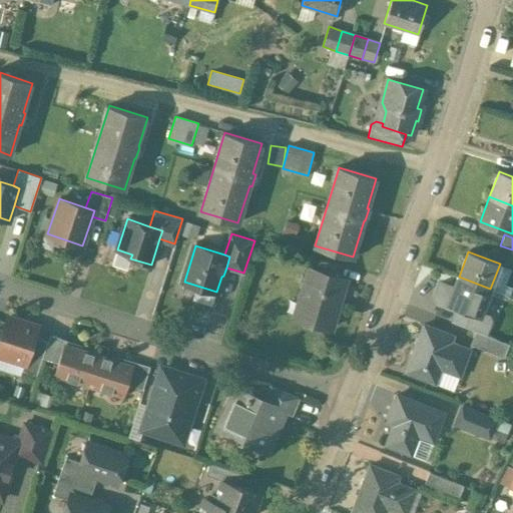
[(337,265),(311,257),(307,271),(310,272),(311,269),(334,276),(337,265)]
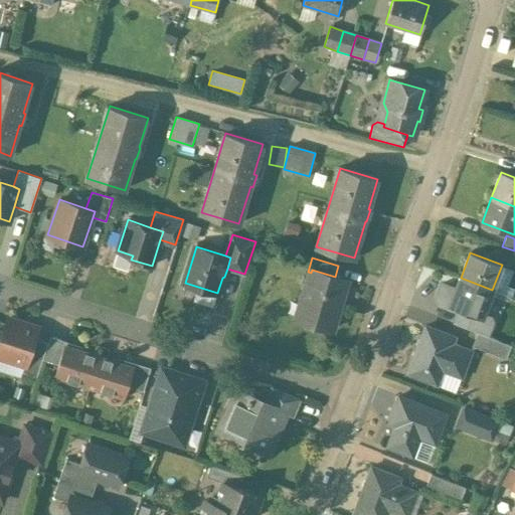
[(335,277),(312,270),(311,273),(304,299),(302,298),(302,300),(309,303),(304,319),(297,317),(296,319),(333,330),(347,281),(335,277)]
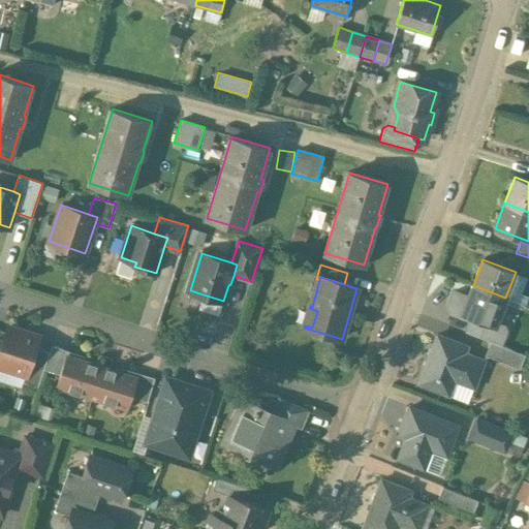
[(473,285),(472,285),(468,297),(455,291),(448,307),(450,312),(462,316),(466,315),(471,321),(473,316),(496,324),(497,322),(506,299),(505,298),(473,285)]
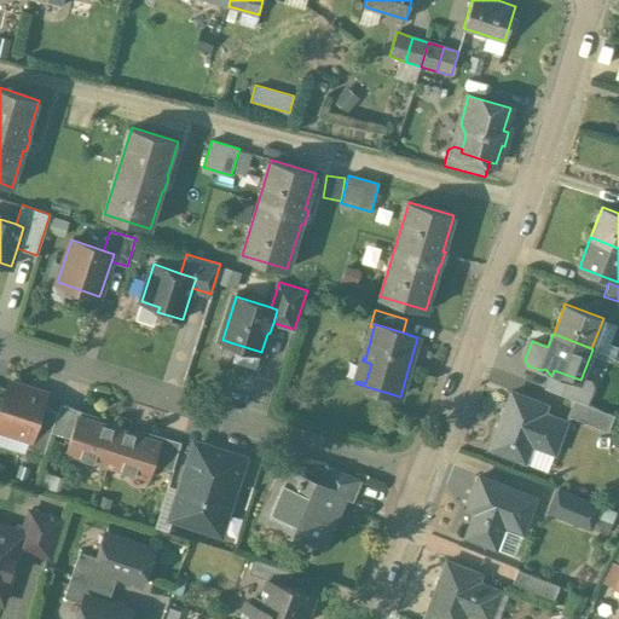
[(580,380),(554,370),(551,376),(547,388),(574,399),(586,404),(593,388),(590,381),(582,377),(580,380)]
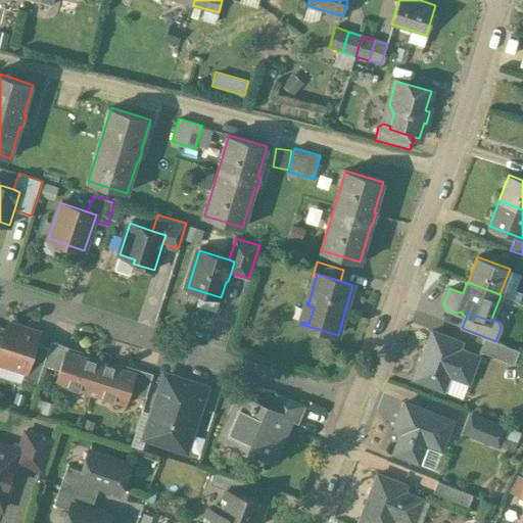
[(39,334),(7,324),(0,346),(0,362),(26,370),(27,371),(36,343),(39,334)]
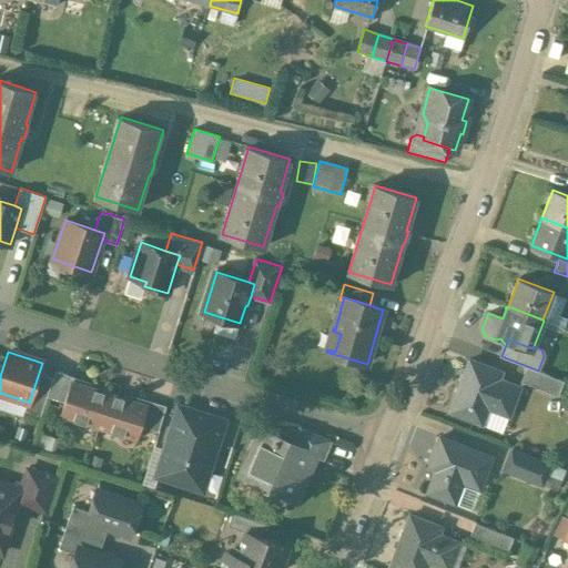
[(504,372),(473,359),(452,412),(484,424),(490,407),(509,414),(520,385),(501,378),(504,372)]
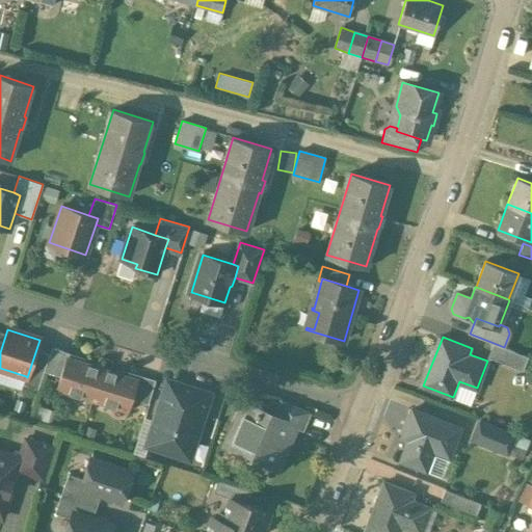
[(504,347),(494,343),(488,357),(523,371),(528,357),(504,347)]
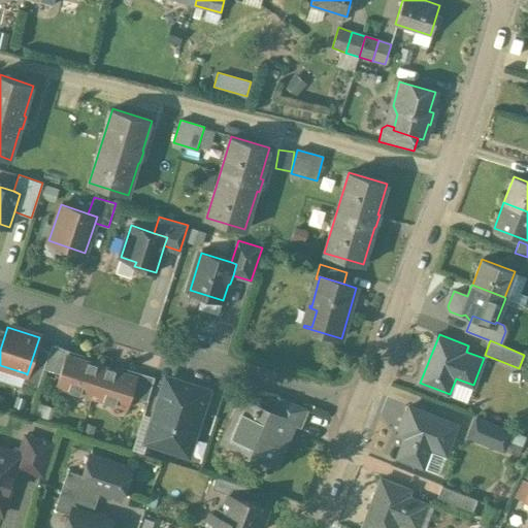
[(69,351),(52,345),(50,352),(44,369),(60,373),(66,354),(67,355),(69,351)]
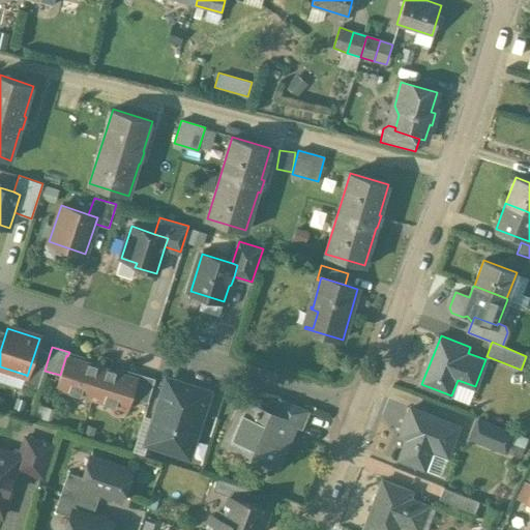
[(50,353),(36,348),(27,376),(26,375),(23,383),(38,388),(45,371),(50,353)]
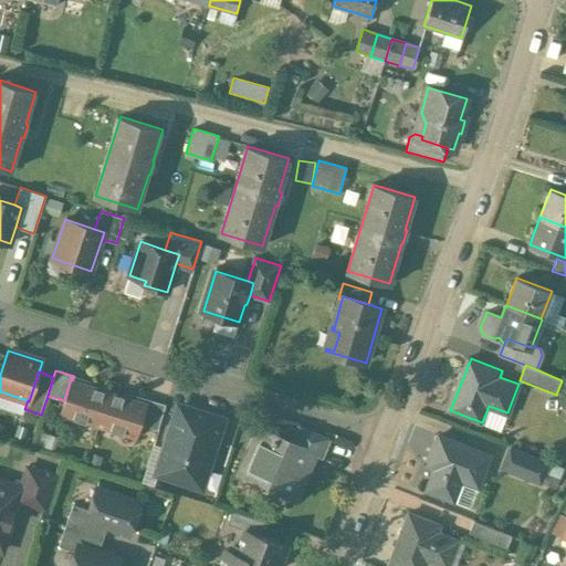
[(72,380),(71,379),(64,400),(60,413),(97,426),(109,391),(72,380)]
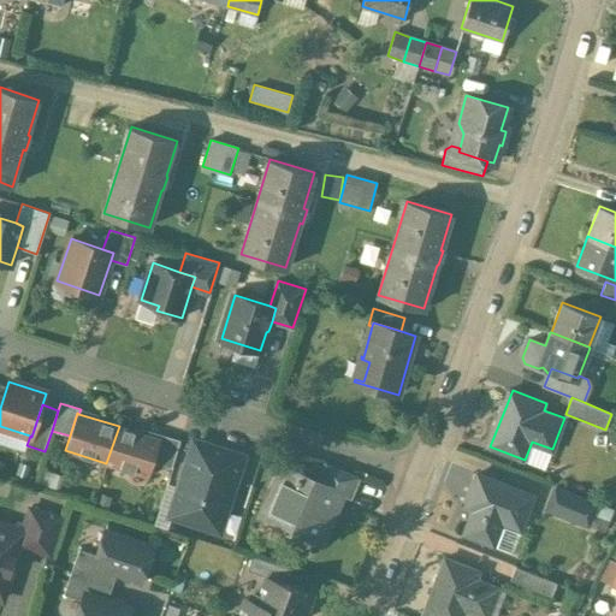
[(159,439),(119,426),(106,463),(148,477),(153,462),(161,439),(159,439)]
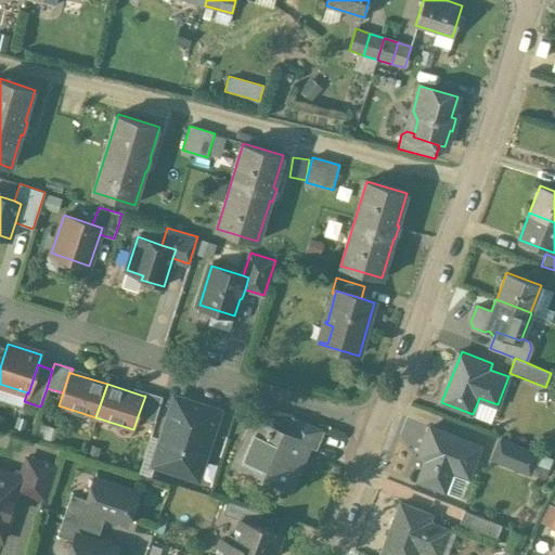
[(163,397),(144,391),(143,396),(145,396),(138,416),(155,422),(163,397)]
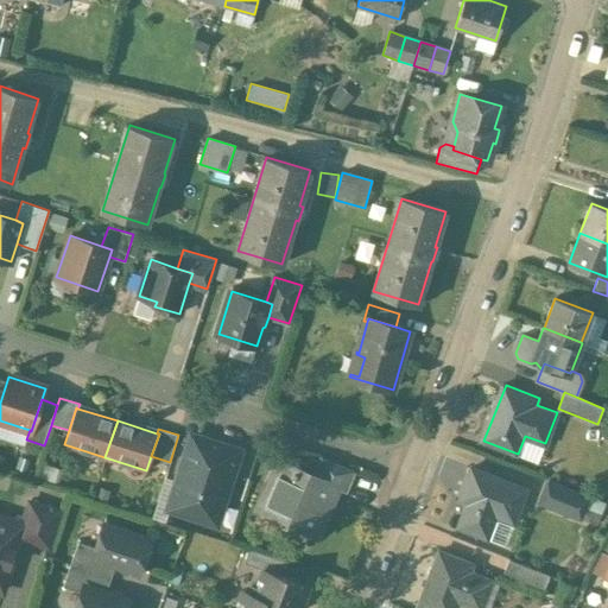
[(171,506),(170,508),(215,523),(238,450),(192,436),(171,506)]
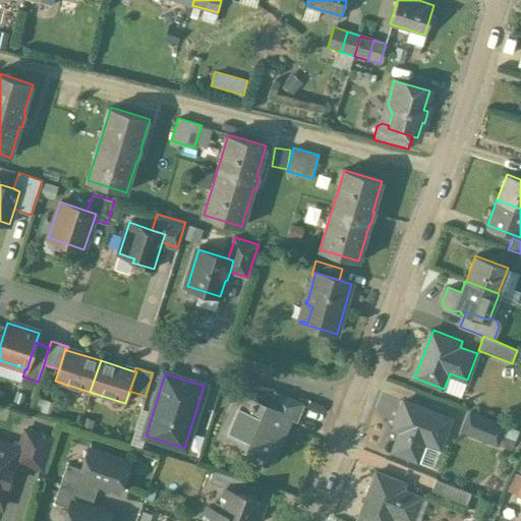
[(301,403),(277,393),(271,407),(284,413),(284,414),(294,419),(301,403)]
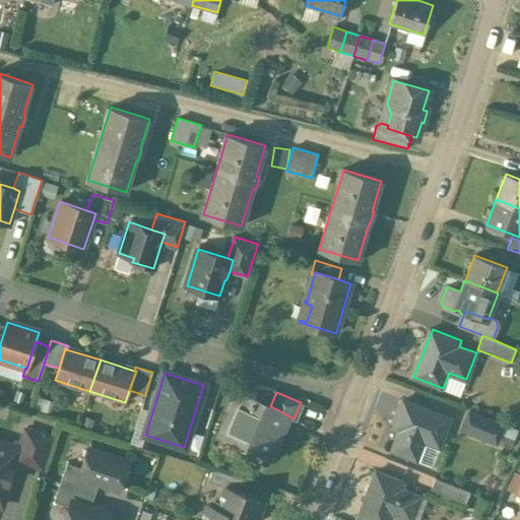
[(270,406),(240,393),(234,407),(237,408),(223,440),(224,440),(226,436),(242,443),(271,456),(284,425),(279,423),(283,413),(283,412),(270,406)]
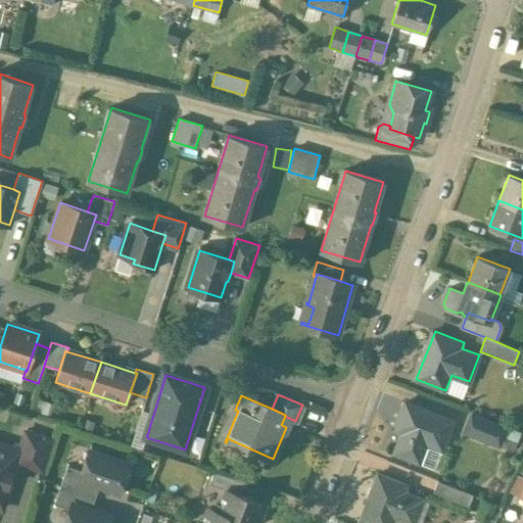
[(453,420),(408,401),(396,430),(402,433),(394,453),(420,463),(428,442),(441,448),(453,420)]
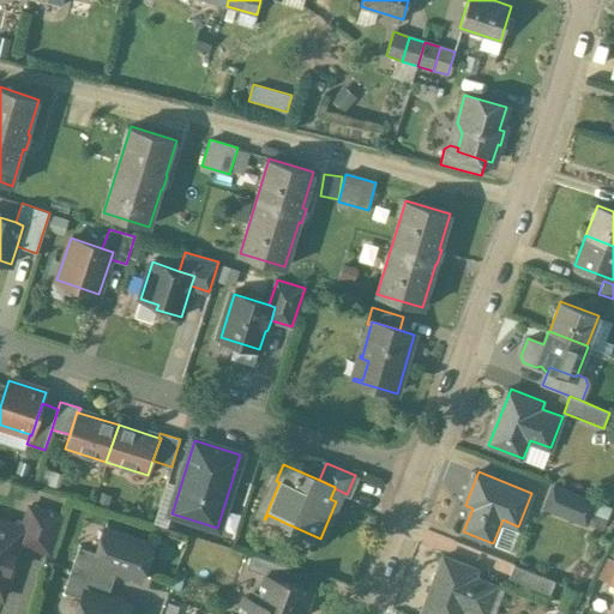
[(594,501),(554,485),(545,507),(585,523),(594,501)]
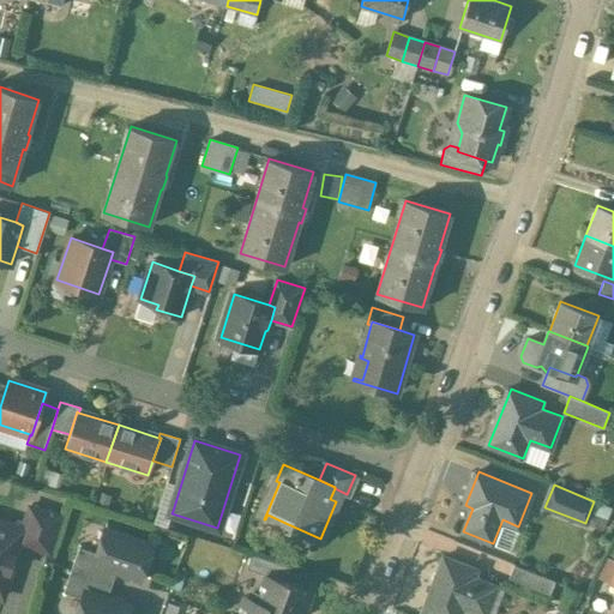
[(61,516),(30,506),(23,529),(24,530),(20,543),(49,553),(61,516)]
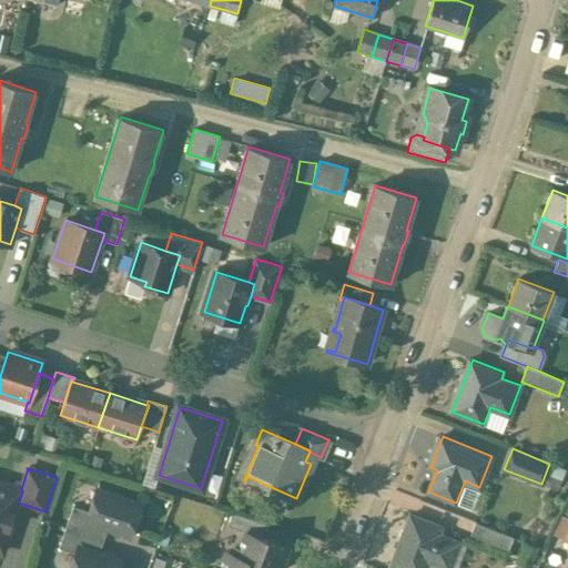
[(160,473),(148,468),(143,484),(155,487),(159,475),(160,473)]
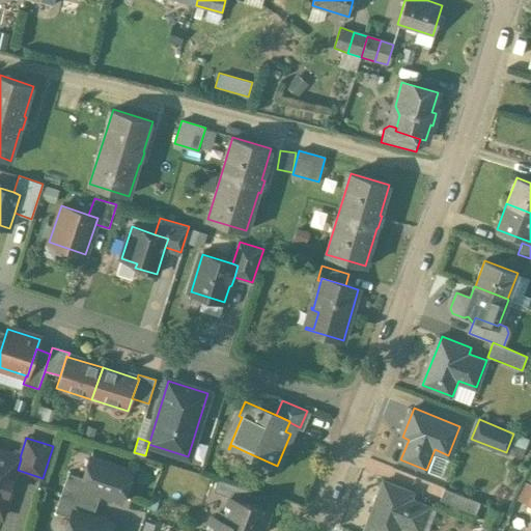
[(0,515),(2,516),(18,470),(21,458),(20,457),(0,451),(0,515)]
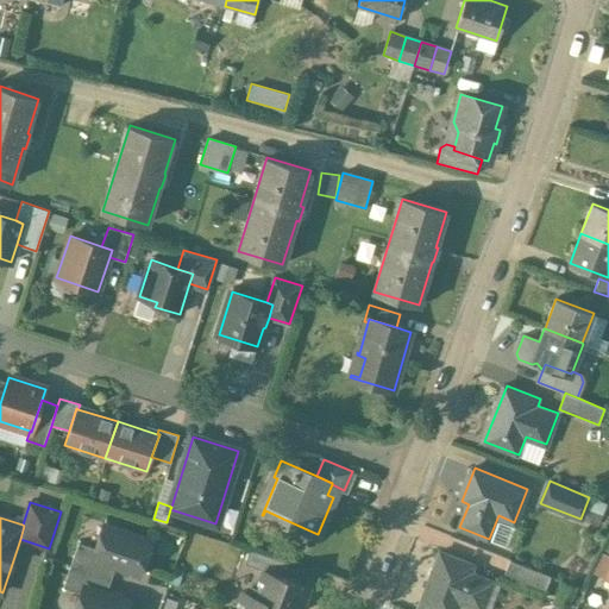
[(151,540),(105,525),(96,550),(93,558),(115,566),(139,573),(151,540)]
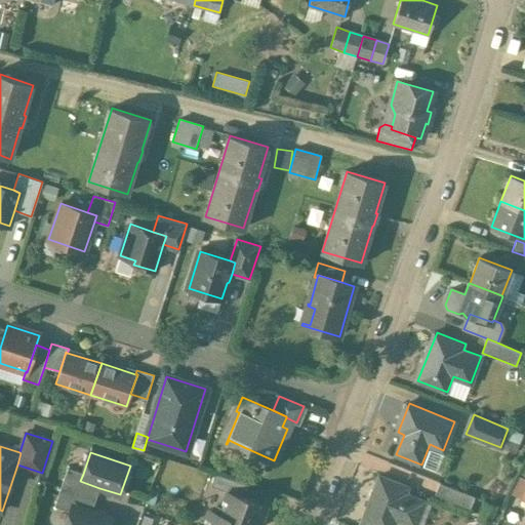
[(77,471),(68,468),(61,487),(95,499),(99,488),(80,481),(83,474),(77,471)]
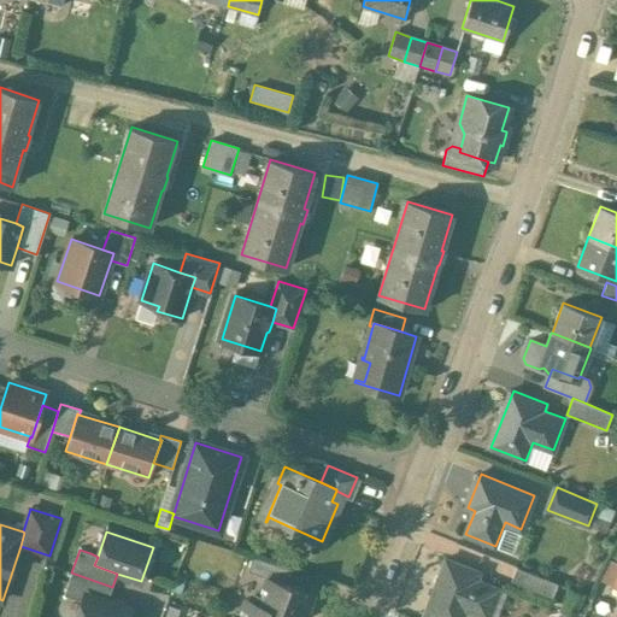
[(501,579),(448,557),(425,615),(432,616),(463,616),(466,610),(485,616),(488,616),(500,587),(499,586),(501,579)]
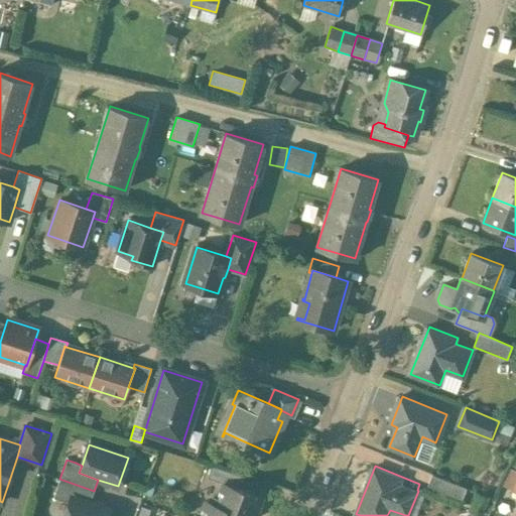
[(221,470),(213,467),(209,478),(217,480),(221,470)]
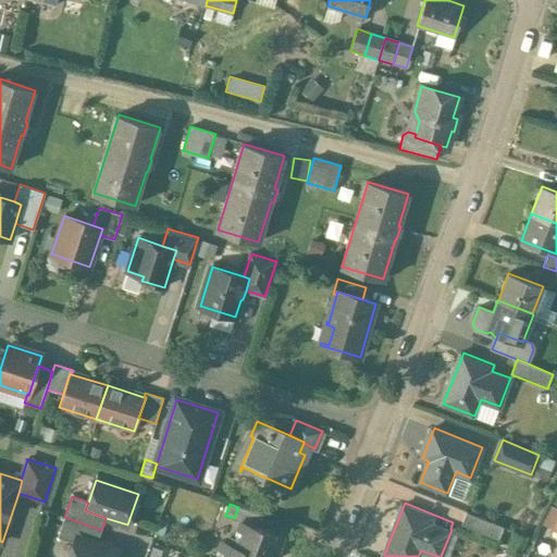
[(503,528),(468,514),(463,527),(497,541),(503,528)]
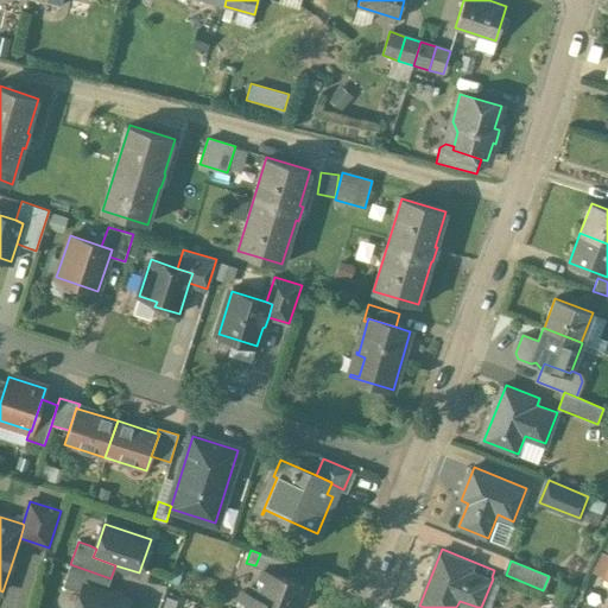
[(111,578),(70,564),(63,587),(81,593),(84,584),(107,591),(111,578)]
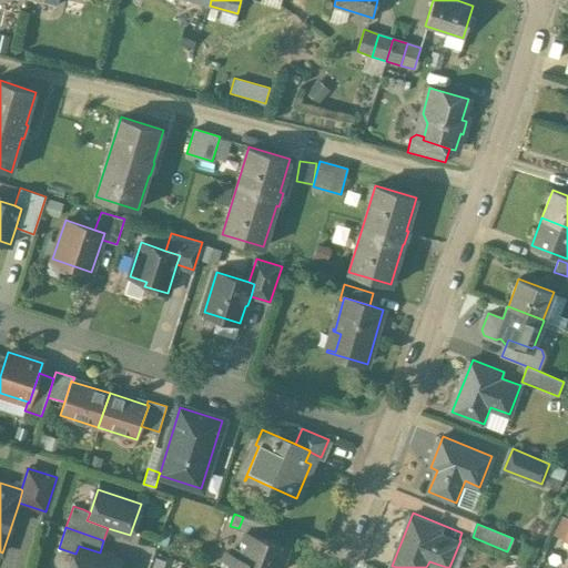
[(280,567),(288,547),(245,531),(236,555),(236,556),(269,567),(280,567)]
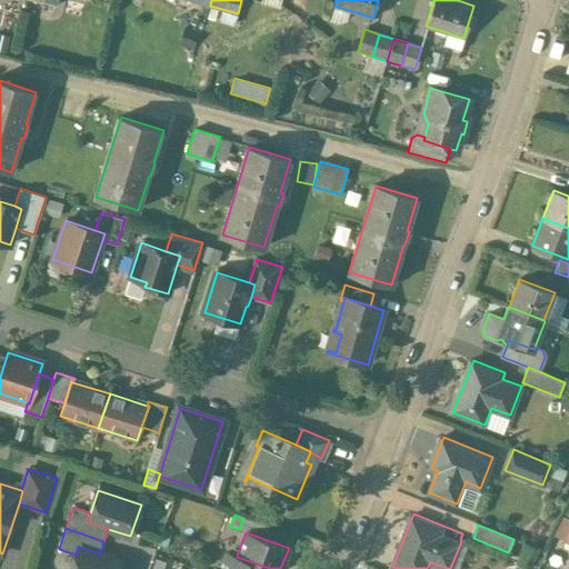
[(100,553),(79,547),(76,555),(70,568),(118,568),(121,561),(100,553)]
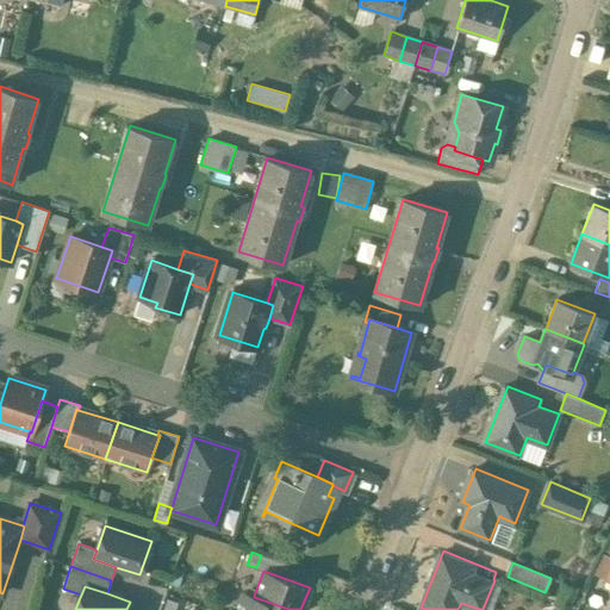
[(288,609),(254,597),(254,596),(243,592),(236,609),(287,609),(288,609)]
